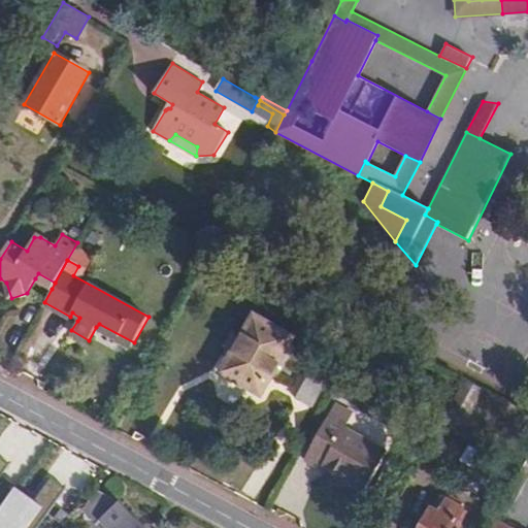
[(52,289),(55,283),(38,273),(35,278),(52,289)]
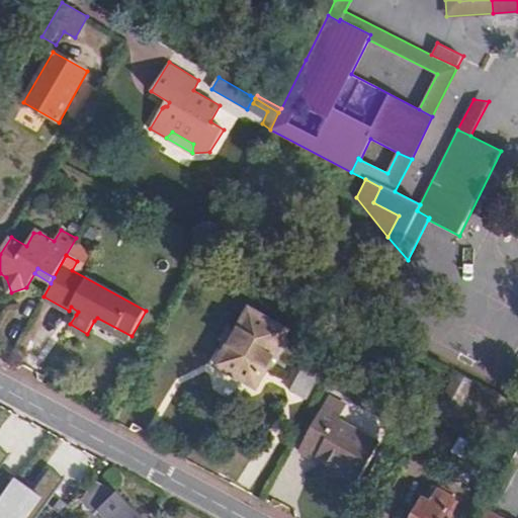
[(209,318),(216,308),(206,303),(201,311),(206,314),(206,316),(209,318)]
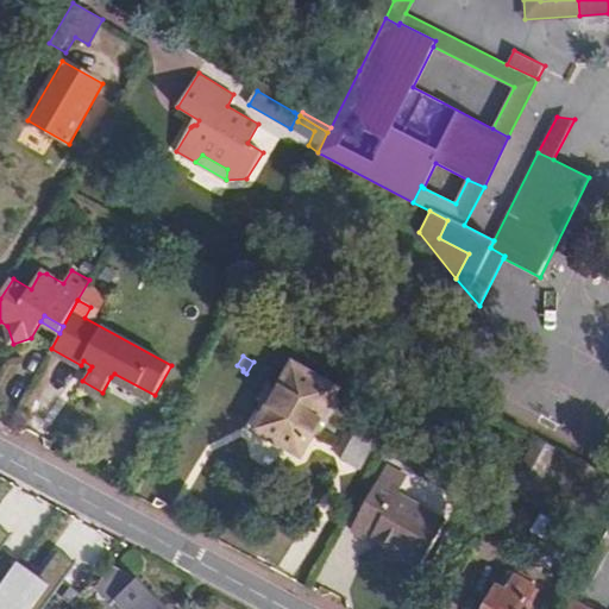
[(301,456),(337,389),(293,363),(255,429),(301,456)]
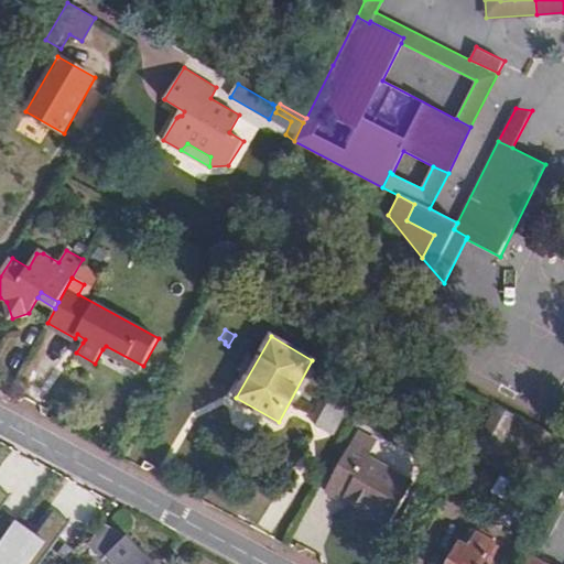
[(140,370),(143,366),(106,346),(102,349),(140,370)]
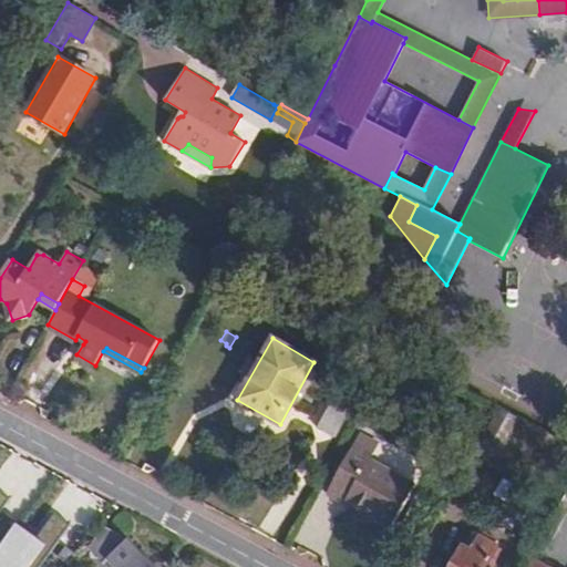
[(353,402),(359,391),(350,388),(344,399),(353,402)]
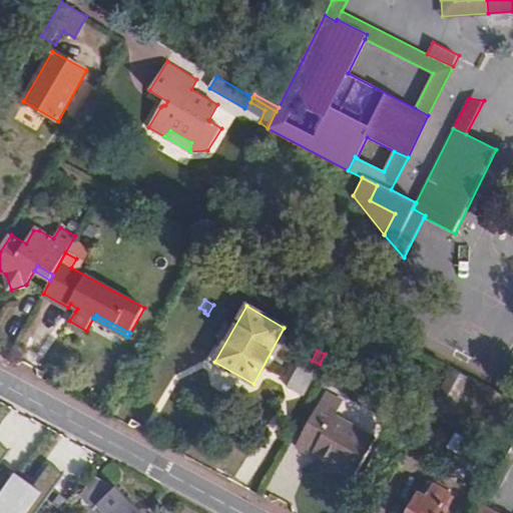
[(303,395),(317,368),(302,360),(288,387),(303,395)]
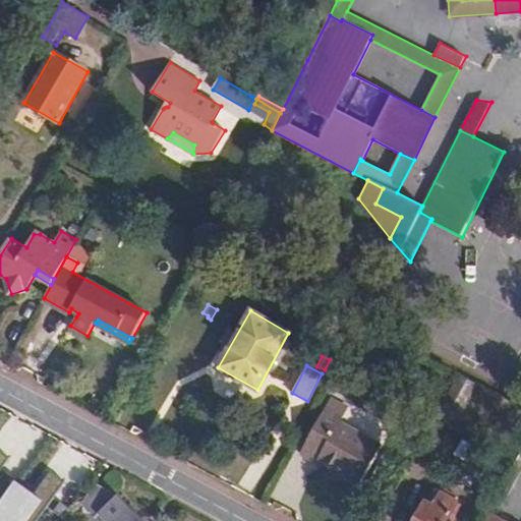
[(461,410),(475,385),(467,382),(455,407),(461,410)]
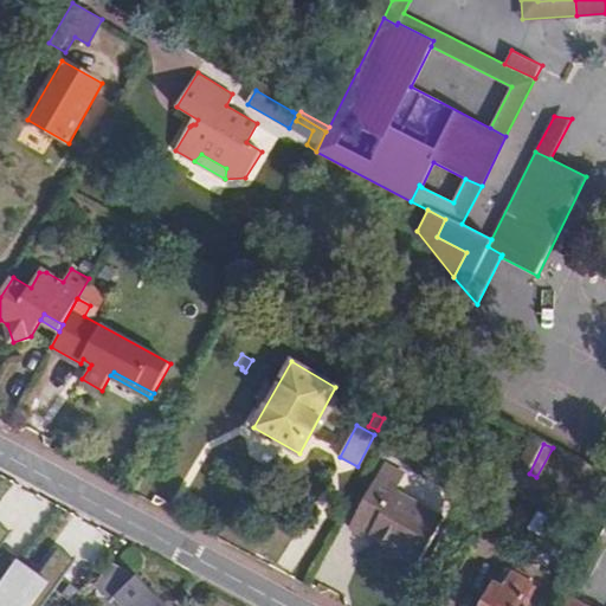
[(405,475),(384,464),(379,474),(399,484),(405,475)]
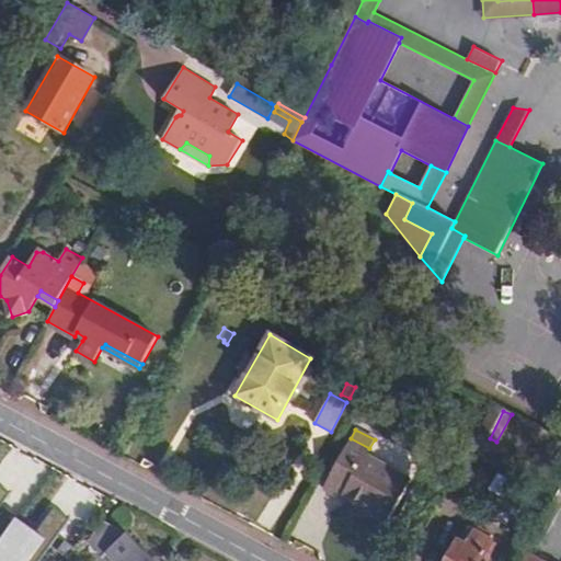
[(351,438),(323,488),(343,499),(345,494),(370,507),(368,512),(387,522),(411,479),(366,455),(369,448),(351,438)]
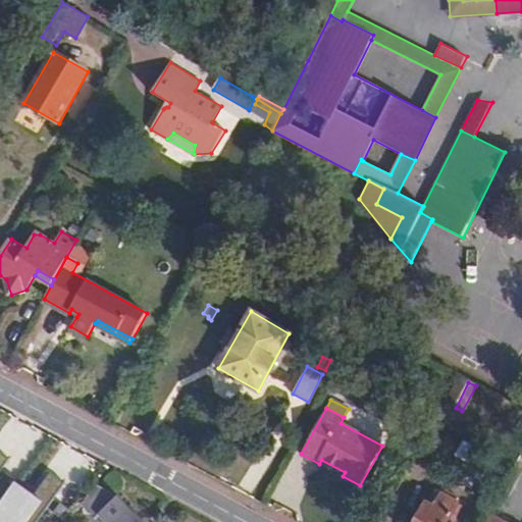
[(6,437),(0,433),(0,476),(3,479),(0,482),(0,521),(14,521),(42,488),(28,475),(37,463),(4,442),(6,437)]
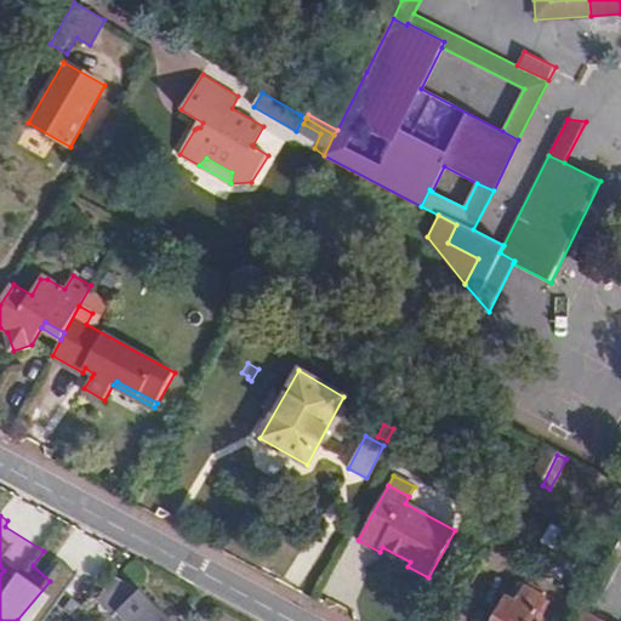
[(567,577),(584,546),(552,528),(534,560),(567,577)]
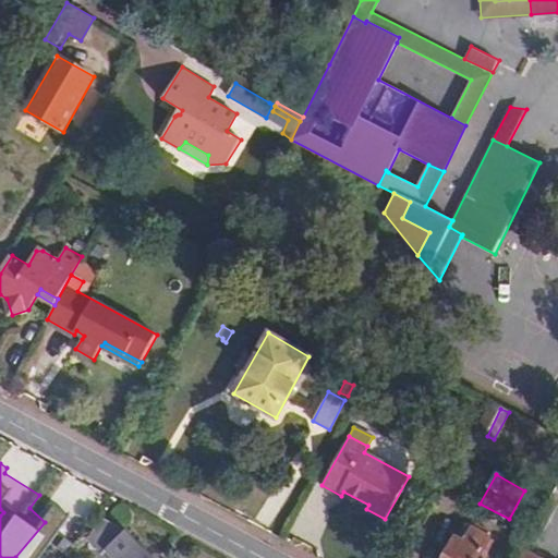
[(341,496),(366,509),(368,505),(343,492),(341,496)]
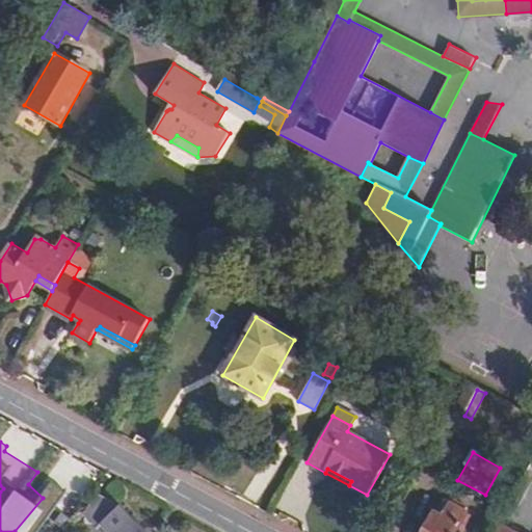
[(121,505),(98,493),(81,514),(99,497),(120,507),(96,529),(98,531),(145,531),(139,526),(121,505)]
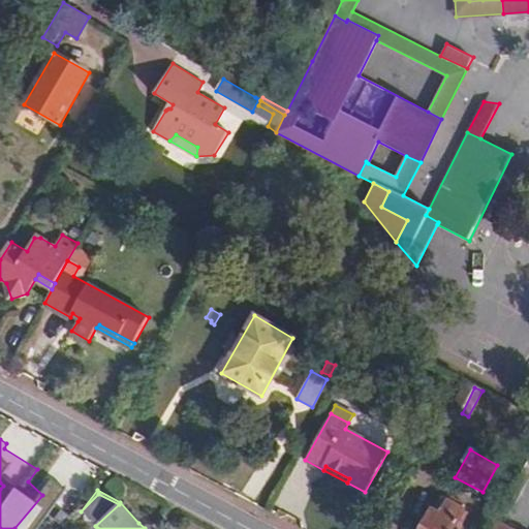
[(98,494),(81,511),(95,526),(119,504),(98,494)]
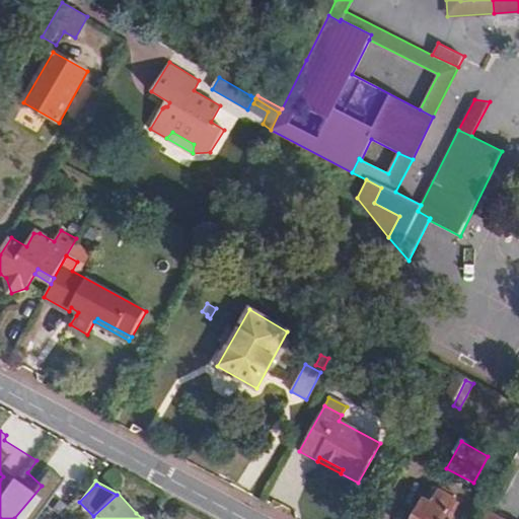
[(433,486),(425,498),(431,501),(438,489),(433,486)]
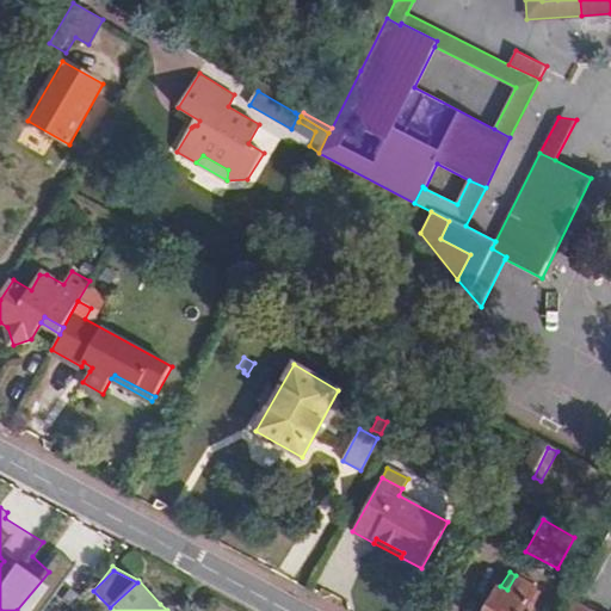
[(516,575),(531,585),(535,581),(518,572),(516,575)]
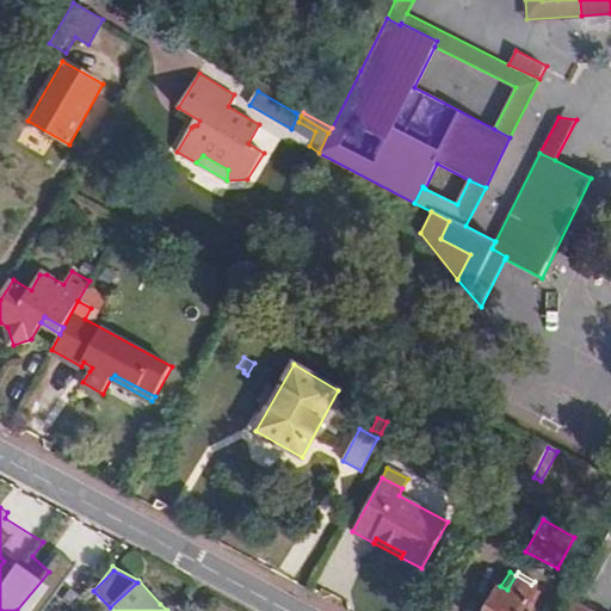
[(524,610),(537,588),(531,585),(516,575),(507,590),(500,586),(486,610),(524,610)]
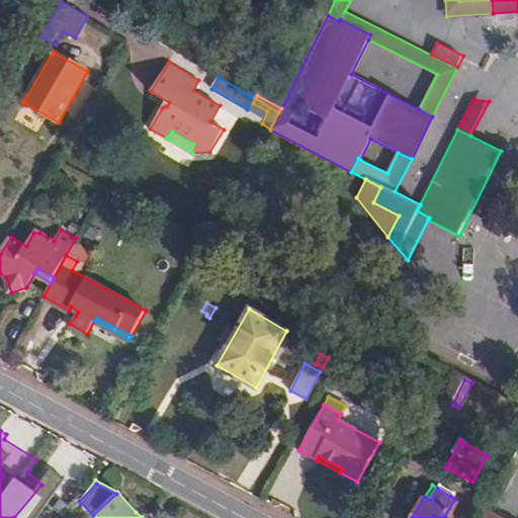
[(510,517),(488,506),(481,517),(510,517)]
